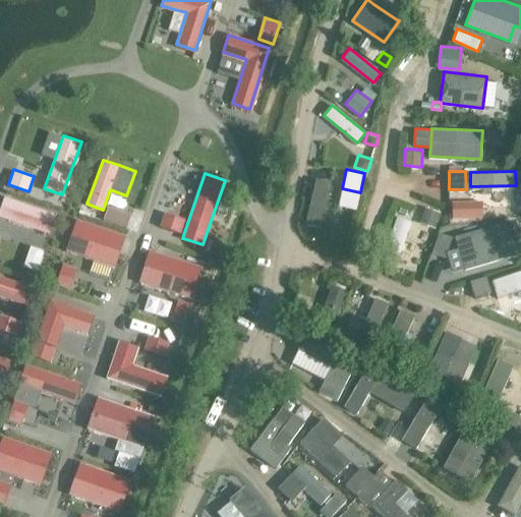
[(315,178),(305,222),(321,226),(331,182),(315,178)]
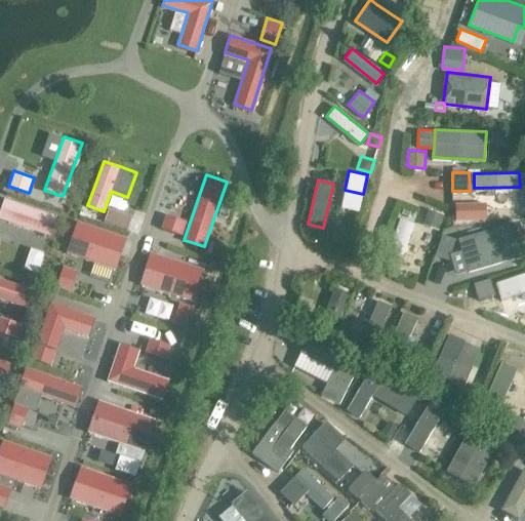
[(0,209),(0,217),(50,235),(57,214),(4,196),(0,209)]
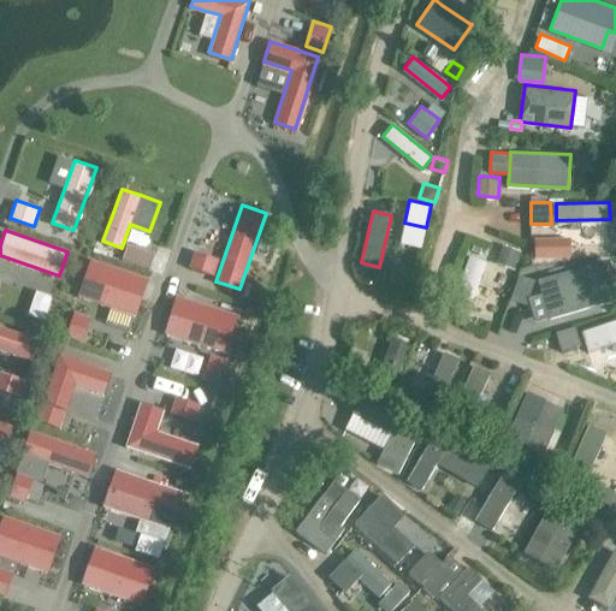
[(570,235),(534,236),(535,256),(572,255),(570,235)]
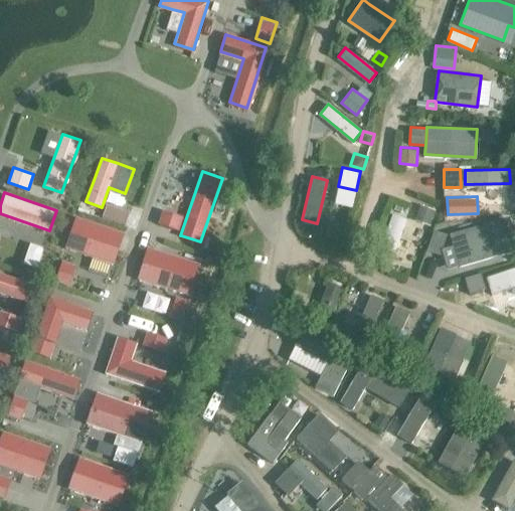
[(420,202),(414,219),(430,224),(436,208),(420,202)]
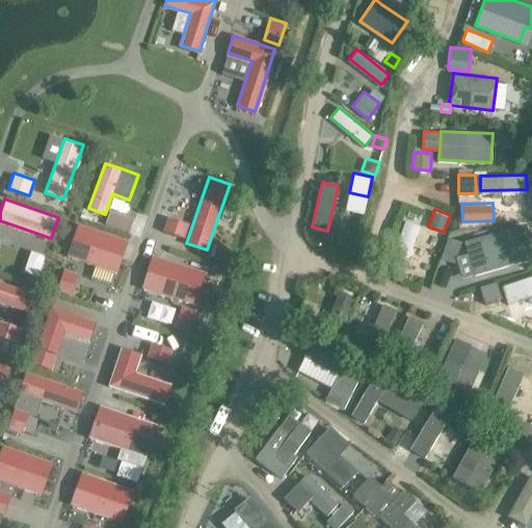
[(168,215),(163,230),(185,237),(189,223),(168,215)]
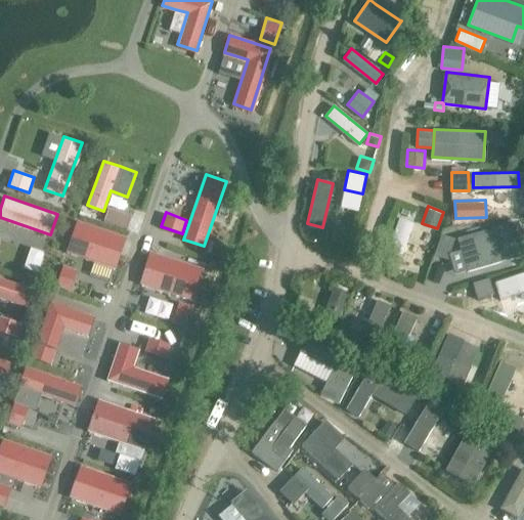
[(386,257),(400,261),(413,221),(399,217),(386,257)]
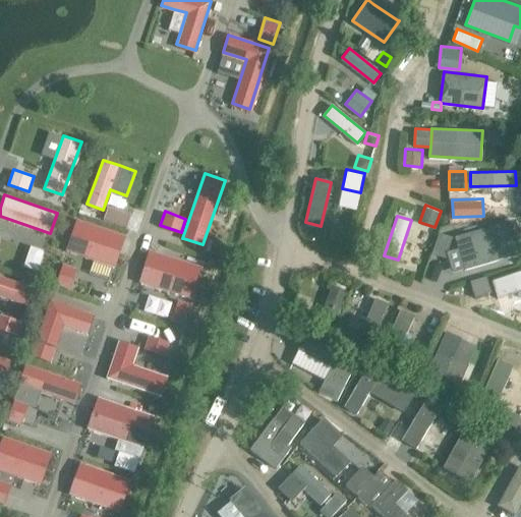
[(448,250),(447,250),(447,252),(453,272),(464,268),(464,269),(520,251),(520,236),(516,218),(455,235),(458,247),(448,250)]
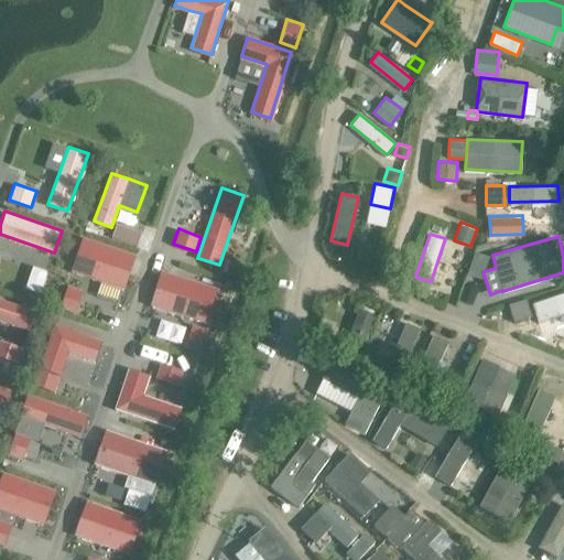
[(85,237),(73,271),(127,289),(138,255),(85,237)]
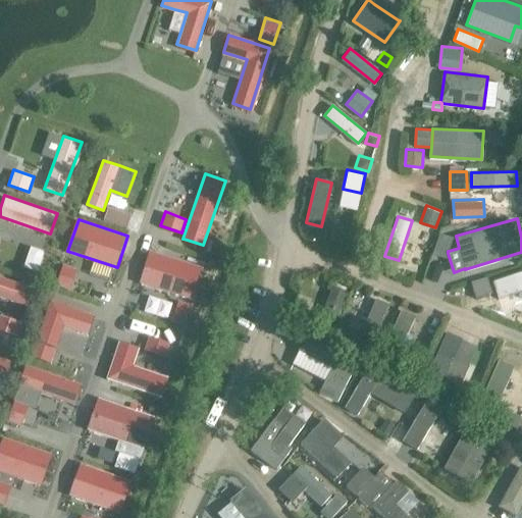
[(31,245),(23,265),(38,269),(45,249),(31,245)]
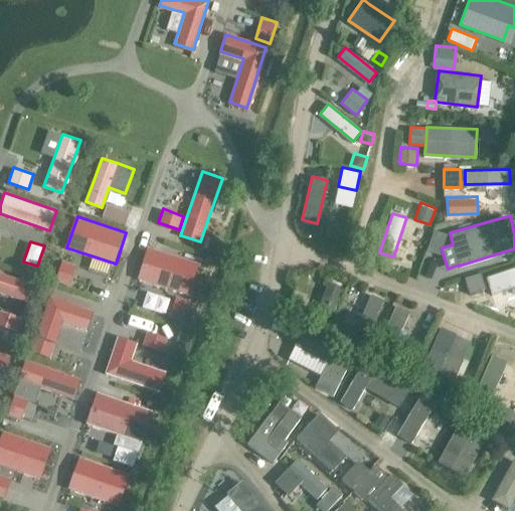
[(148,245),(137,278),(189,294),(199,263),(148,245)]
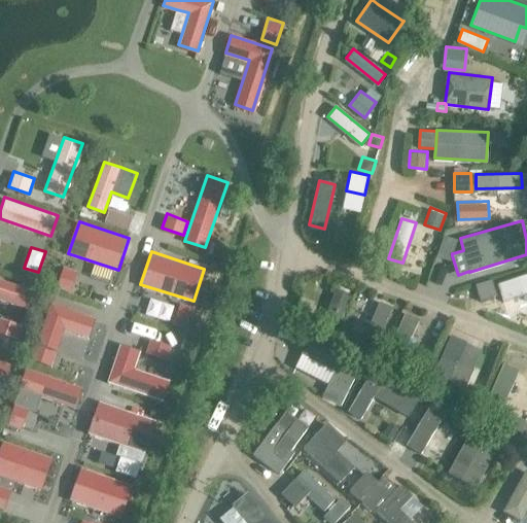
[(64,265),(57,286),(70,290),(77,270),(64,265)]
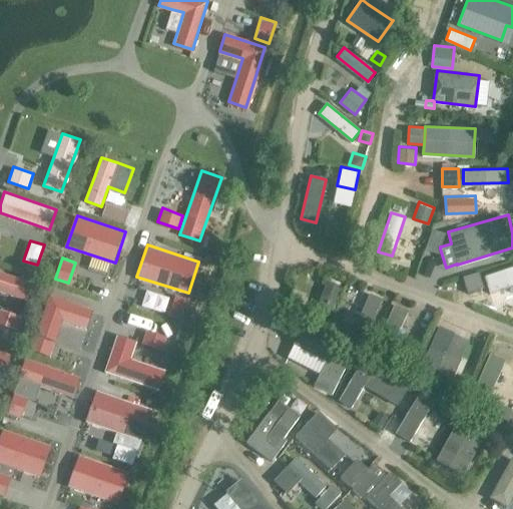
[(489,292),(512,284),(512,266),(484,276),(489,292)]
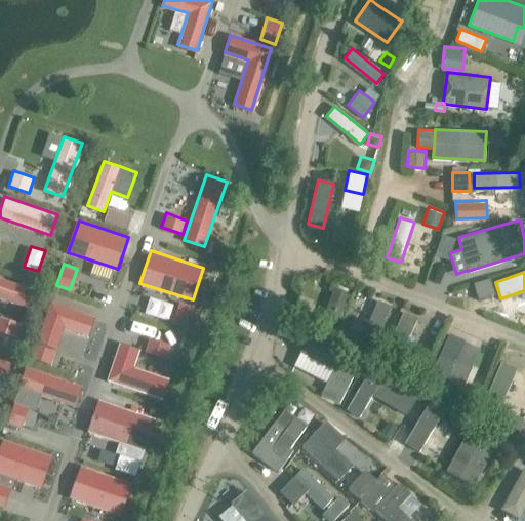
[(0,276),(0,296),(28,307),(34,288),(0,276)]
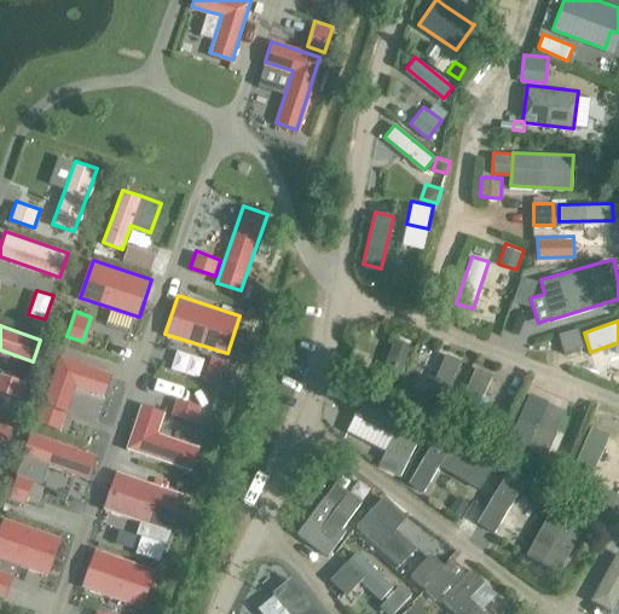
[(579,325),(559,332),(565,352),(585,346),(579,325)]
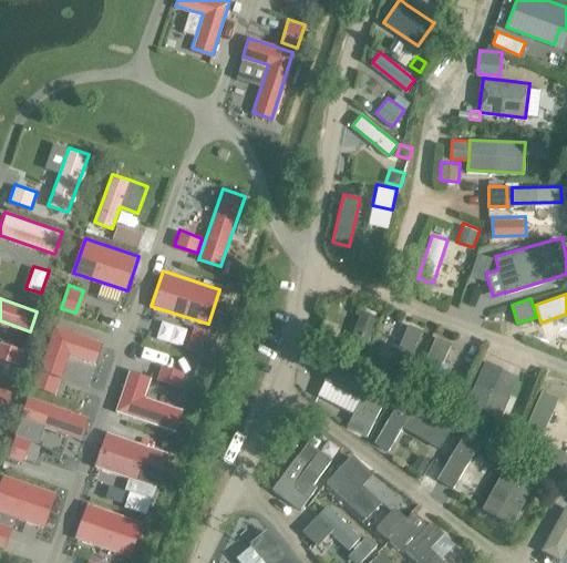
[(361,310),(347,350),(362,357),(377,316),(361,310)]
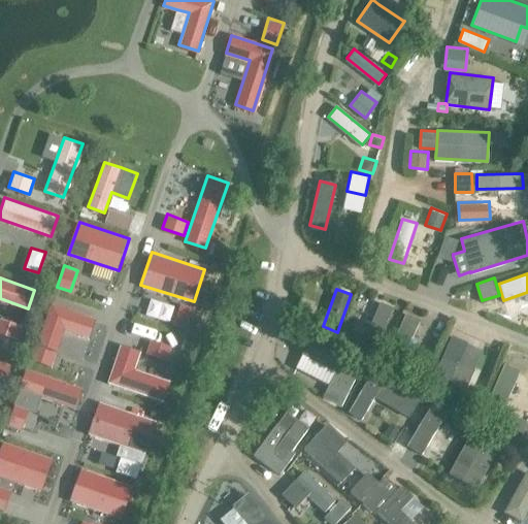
[(51,301),(36,344),(58,351),(65,329),(90,337),(97,318),(51,301)]
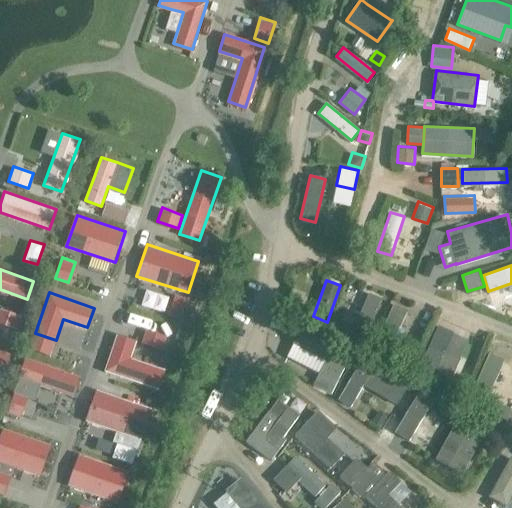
[(368,292),(352,331),(365,337),(382,298),(368,292)]
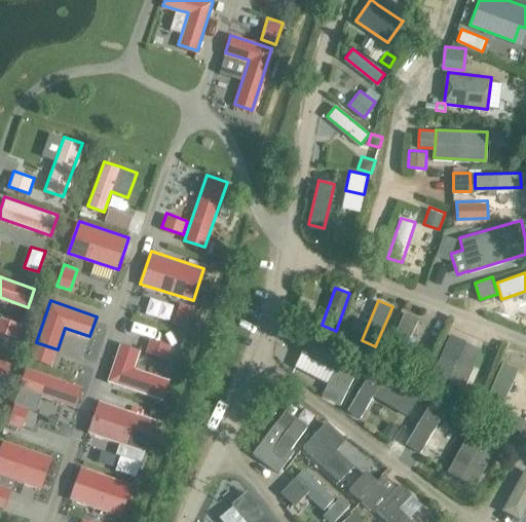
[(291,304),(287,317),(299,321),(303,308),(291,304)]
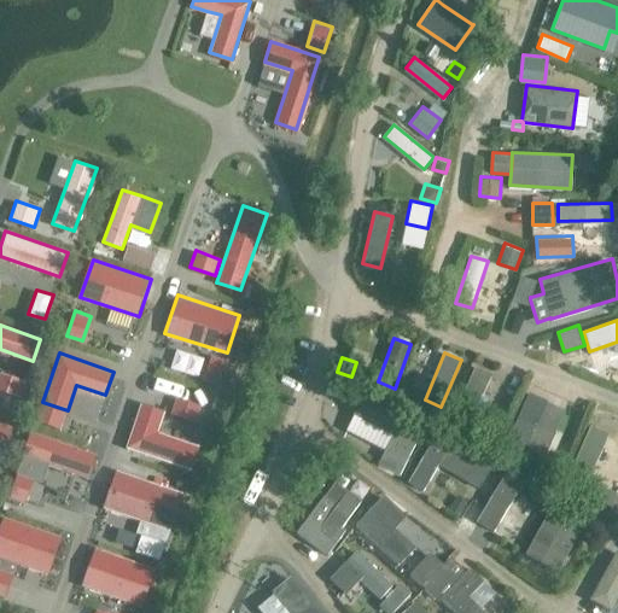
[(476,366),(453,415),(470,422),(491,373),(476,366)]
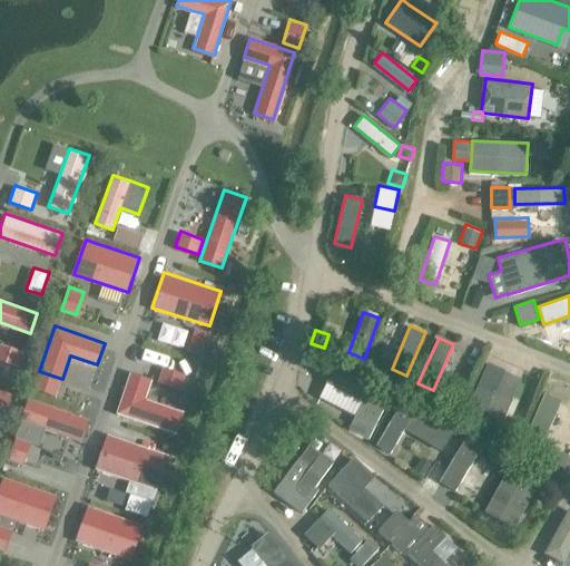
[(0,342),(0,359),(18,366),(23,350),(0,342)]
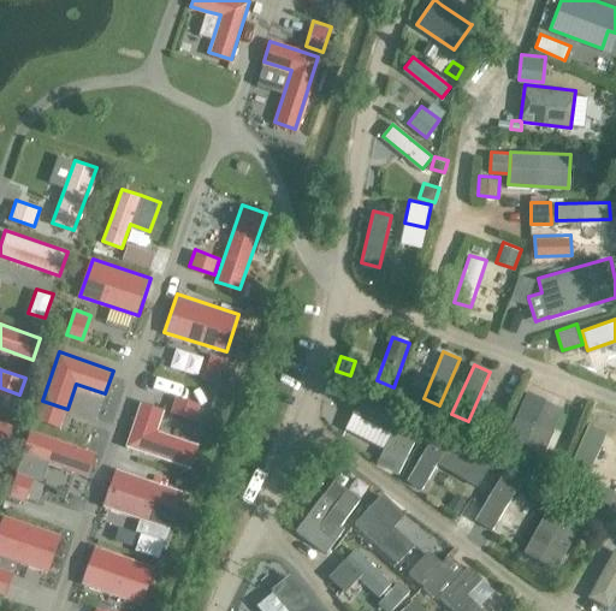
[(527,391),(505,442),(522,450),(545,398),(527,391)]
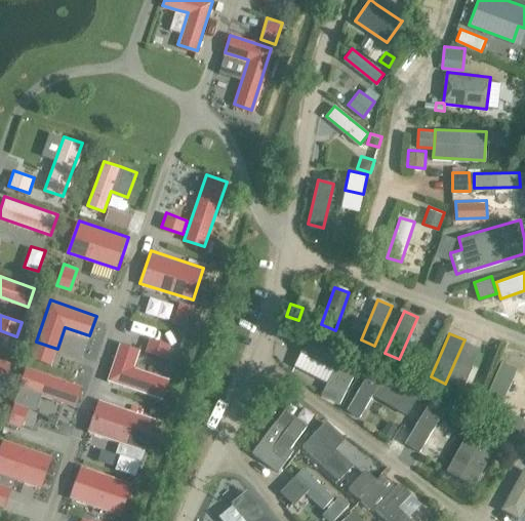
[(310,334),(300,351),(301,351),(334,368),(327,382),(322,393),(339,402),(353,375),(350,374),(358,360),(333,347),(310,334)]
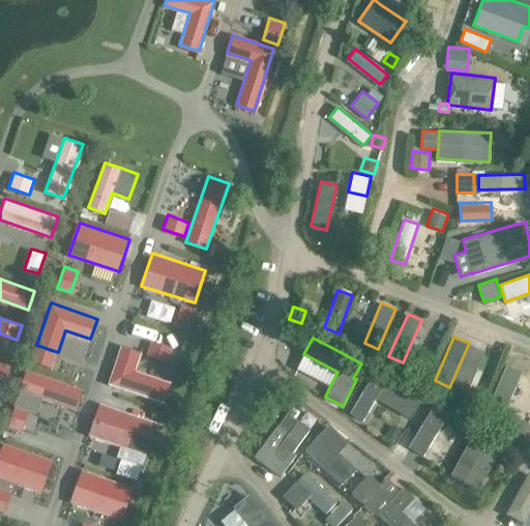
[(121,344),(108,383),(165,403),(173,382),(137,370),(143,351),(121,344)]
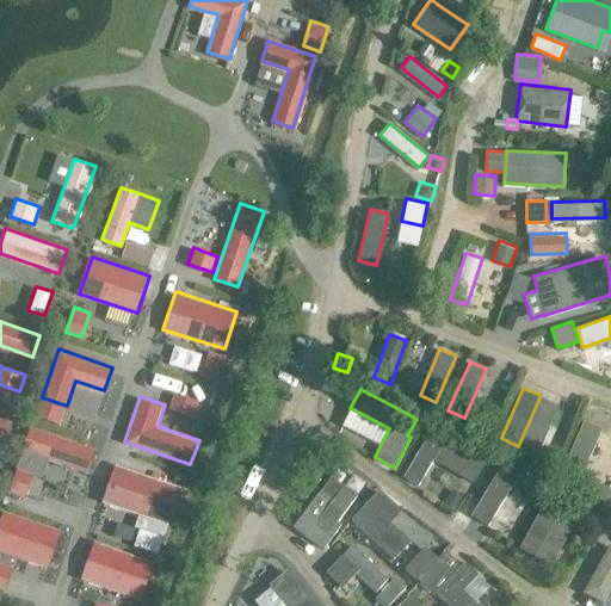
[(421,396),(417,406),(427,412),(432,402),(421,396)]
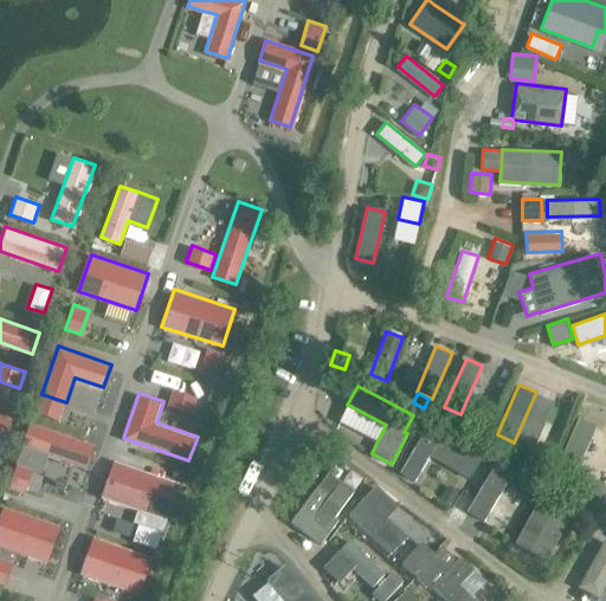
[(481,412),(474,427),(487,433),(494,418),(481,412)]
